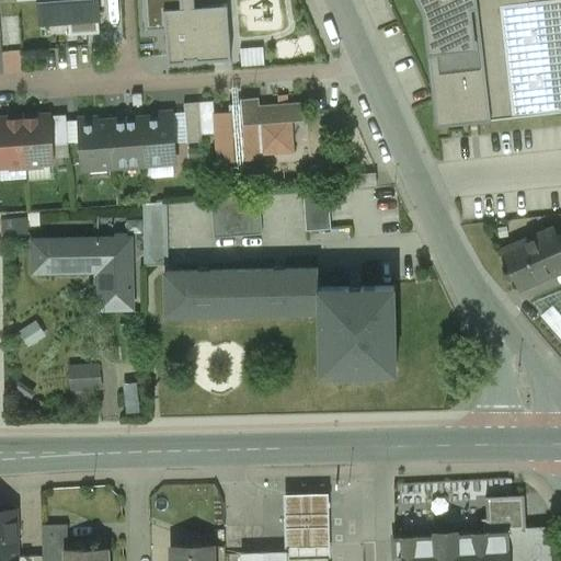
[(41,0),(43,23),(69,21),(70,35),(100,33),(96,0),(41,0)]
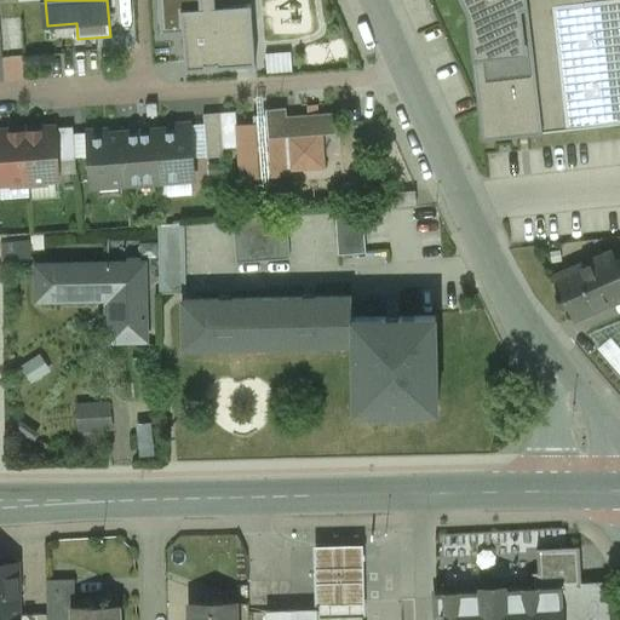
[(217,65),(256,63),(251,5),(216,7),(214,0),(159,0),(161,33),(183,32),(185,68),(205,67),(205,64),(217,63),(217,65)]
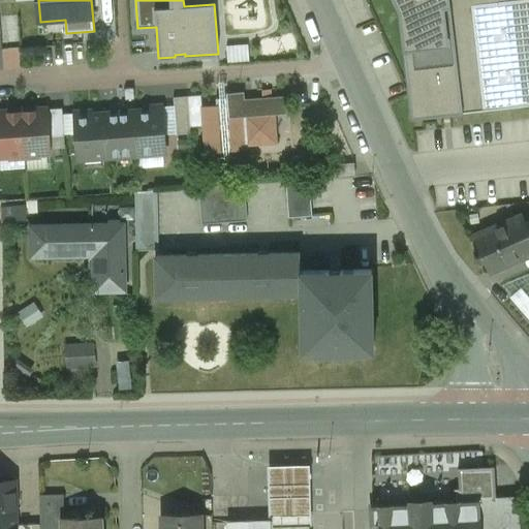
[(528,0),(394,0),(400,12),(412,119),(528,104),(528,0)]
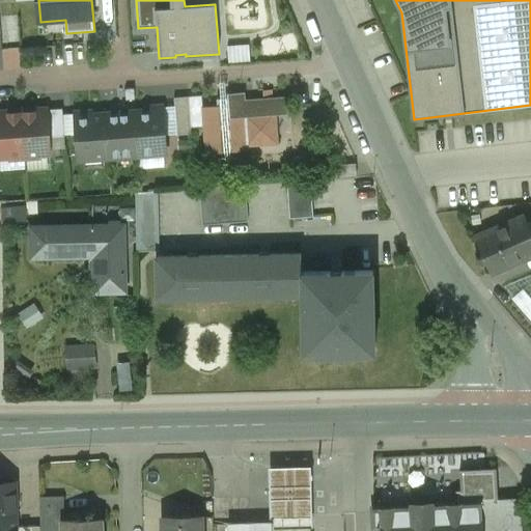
[(233,61),(253,60),(252,44),(233,45),(233,61)]
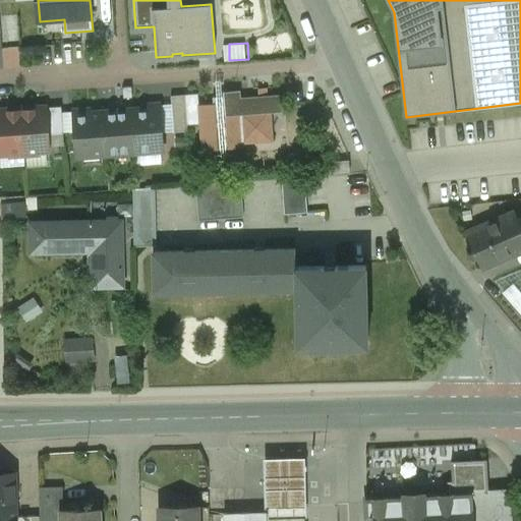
[(240,92),(223,93),(223,97),(213,98),(213,105),(198,106),(199,118),(201,151),(244,148),(244,143),(273,141),(271,113),(282,112),(281,96),(240,99),(240,92)]
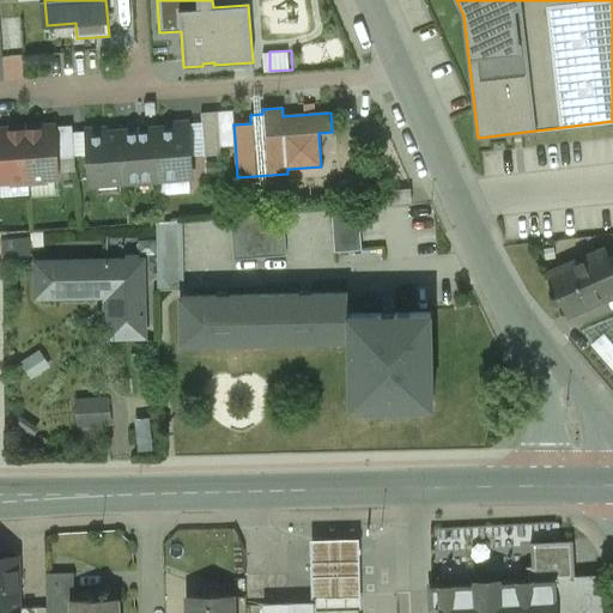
[(232,111),(218,113),(220,140),(235,139),(234,125),(232,111)]
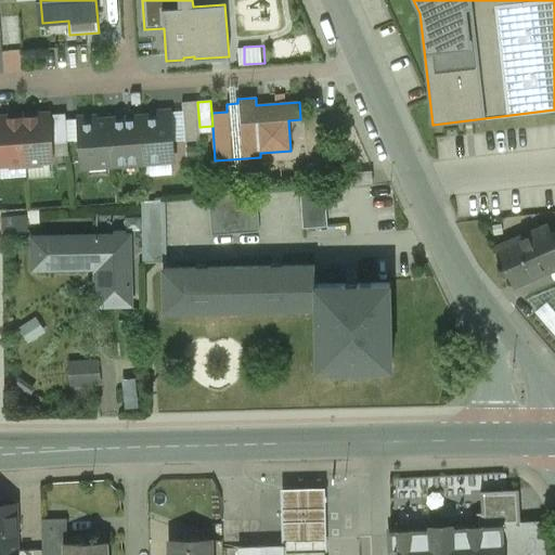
[(197,102),(182,103),(184,142),(201,141),(199,127),(197,102)]
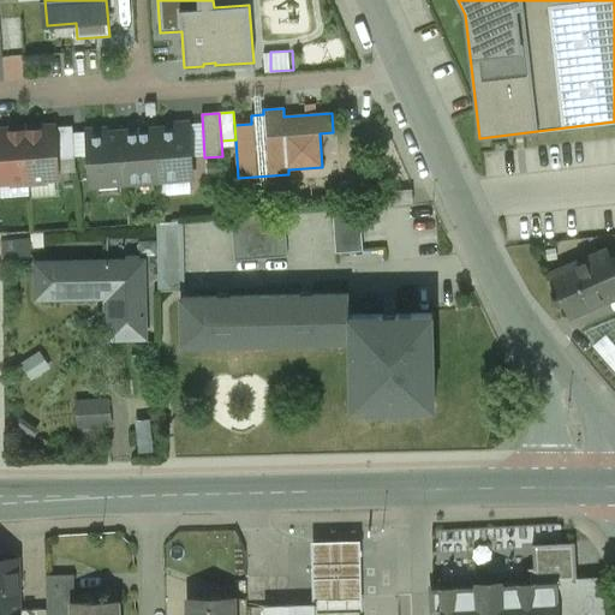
[(187,125),(169,126),(171,130),(155,131),(159,179),(192,177),(187,125)]
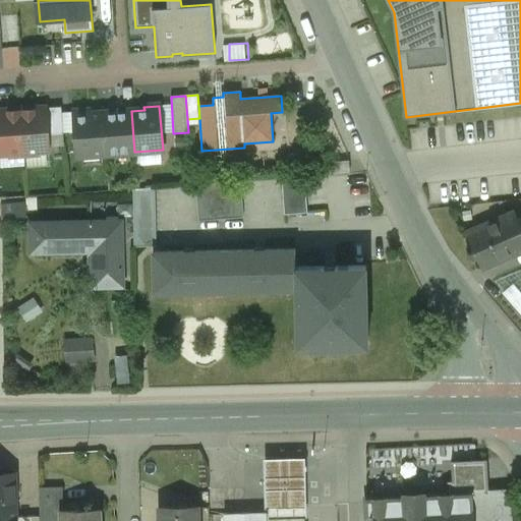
[(46,108),(27,109),(27,107),(20,108),(24,154),(39,153),(38,151),(49,151),(46,108)]
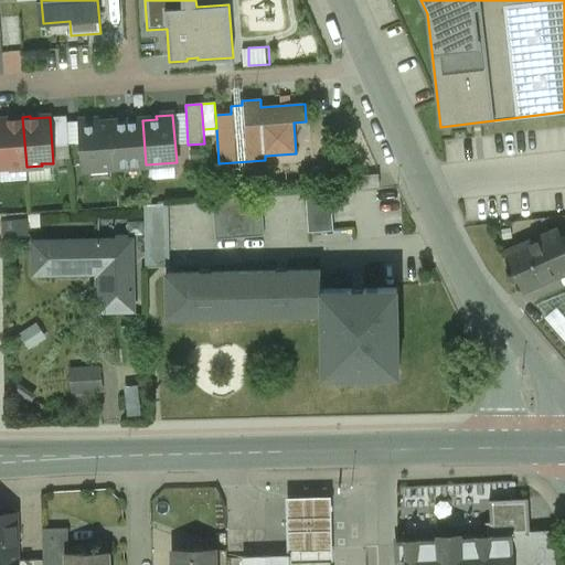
[(16,119),(0,120),(0,167),(11,166),(11,168),(27,167),(22,117),(16,117),(16,119)]
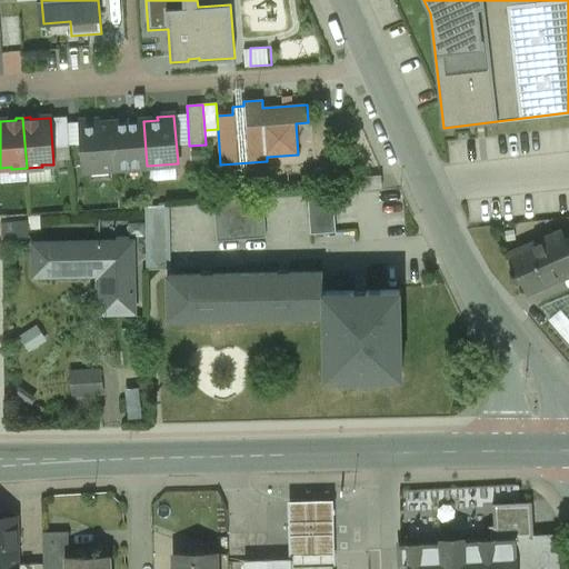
[(97,121),(80,122),(85,171),(116,169),(112,123),(98,125),(97,121)]
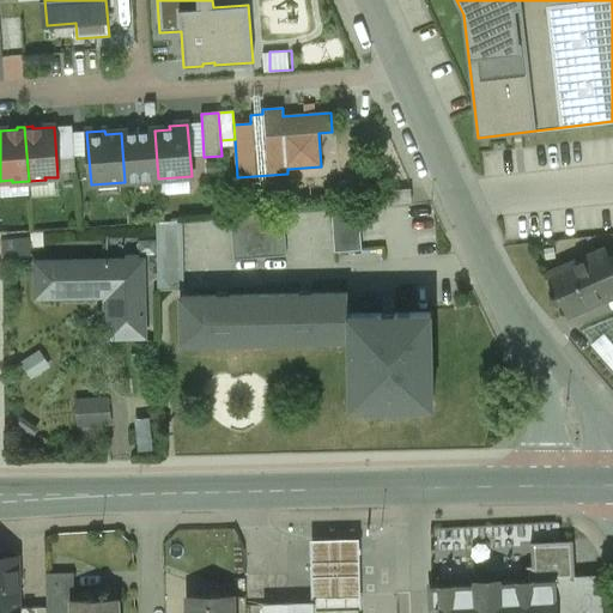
[(155,131),(121,133),(125,182),(158,178),(155,131)]
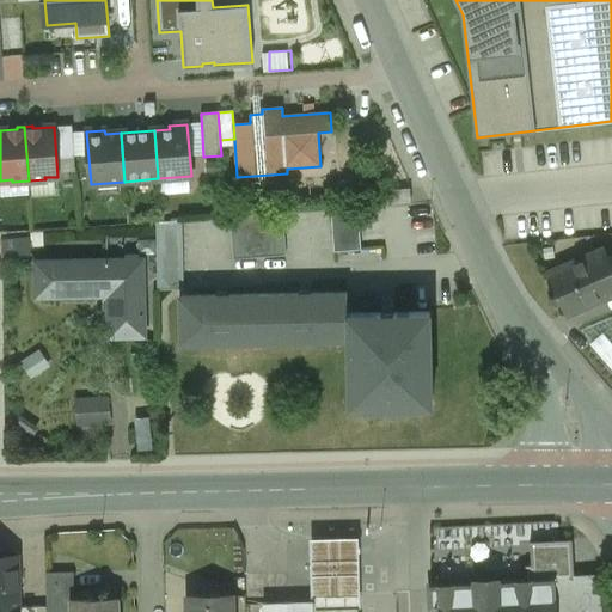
[(357,208),(330,210),(334,254),(361,251),(357,208)]
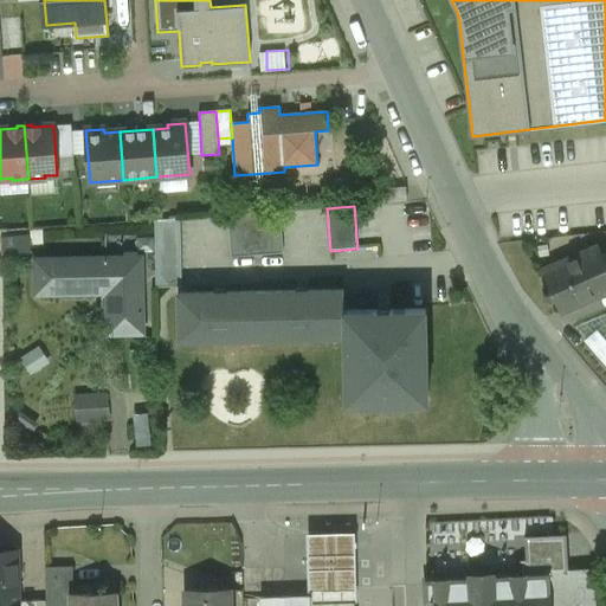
[(279,212),(253,213),(257,256),(283,253),(279,212)]
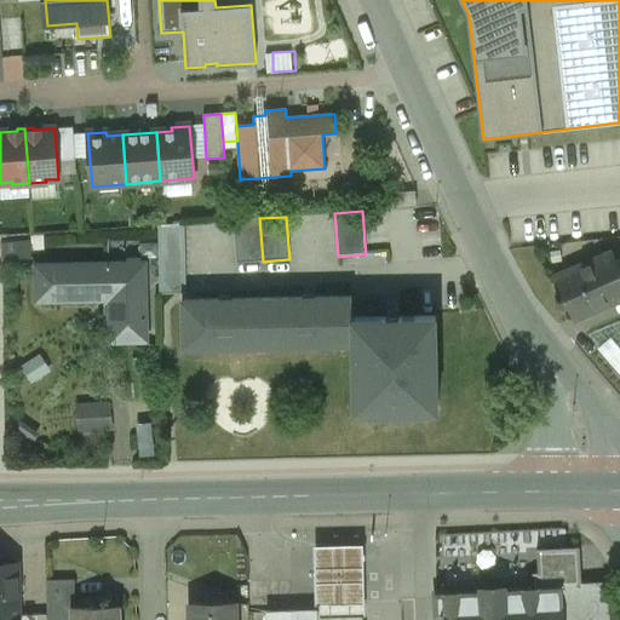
[(259,218),(233,220),(236,264),(263,262),(259,218)]
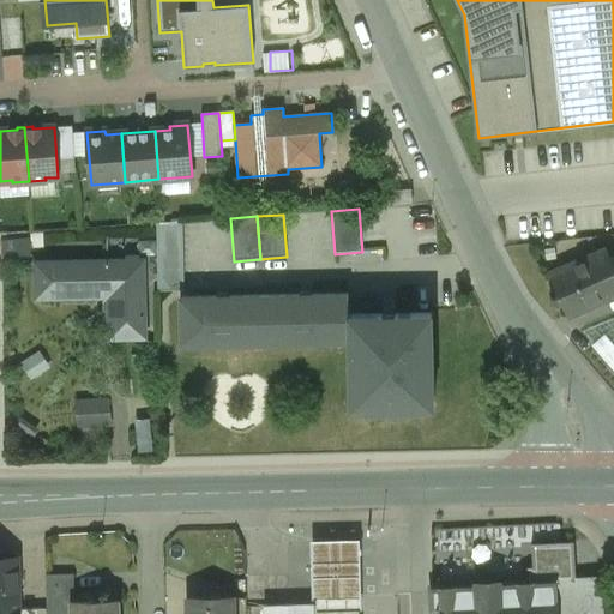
[(182,222),(156,224),(157,268),(184,265),(182,222)]
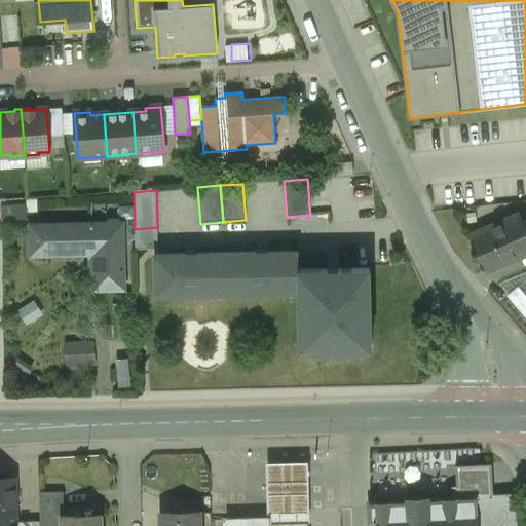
[(27,204),(1,205),(2,223),(28,222),(27,204)]
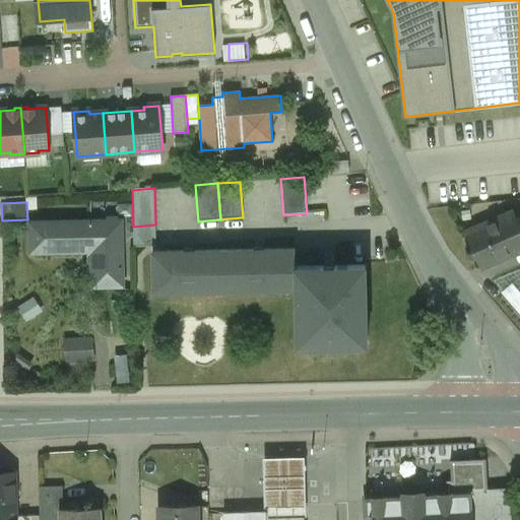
[(519,231),(512,213),(467,233),(481,266),(519,249),(519,231)]
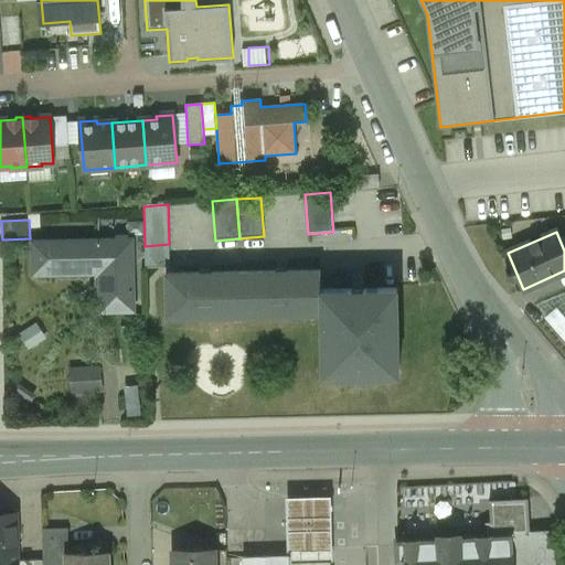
[(131,240),(99,241),(99,244),(32,245),(33,270),(100,269),(102,311),(134,310),(131,240)]
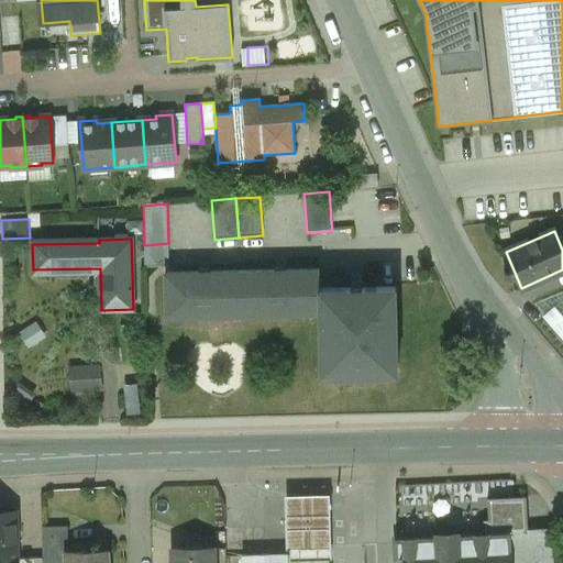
[(168,243),(144,245),(145,267),(168,267),(168,243)]
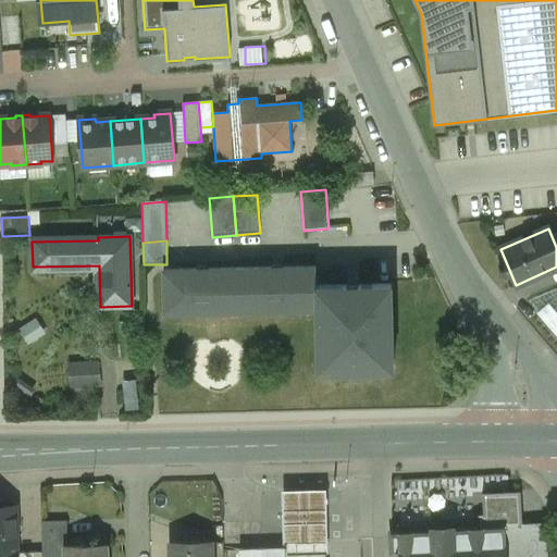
[(316,287),(316,268),(163,271),(164,314),(317,311),(318,372),(332,371),(332,373),(379,372),(379,370),(393,370),(392,285),(316,287)]
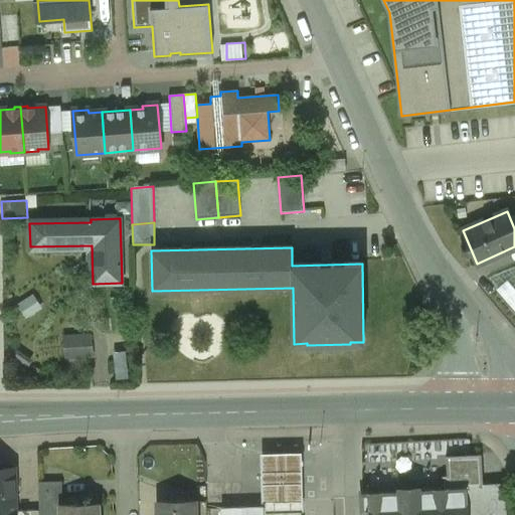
[(514,283),(512,279),(501,287),(514,305),(514,283)]
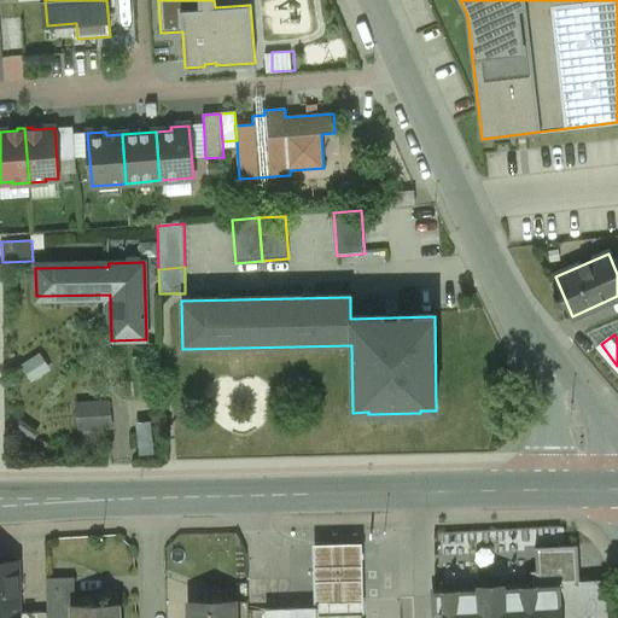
[(24,363),(34,380),(53,369),(44,353),(24,363)]
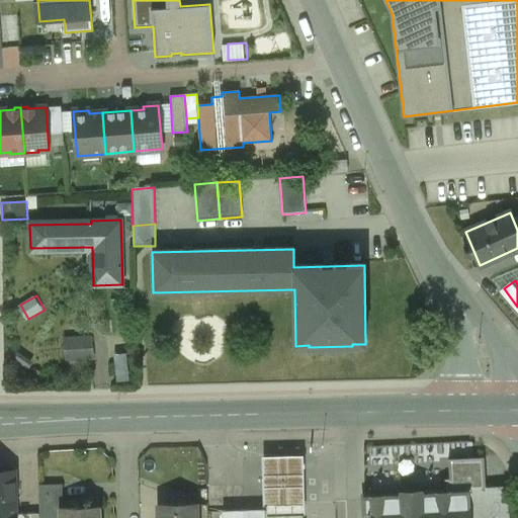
[(66,362),(95,362),(95,336),(66,335),(66,362)]
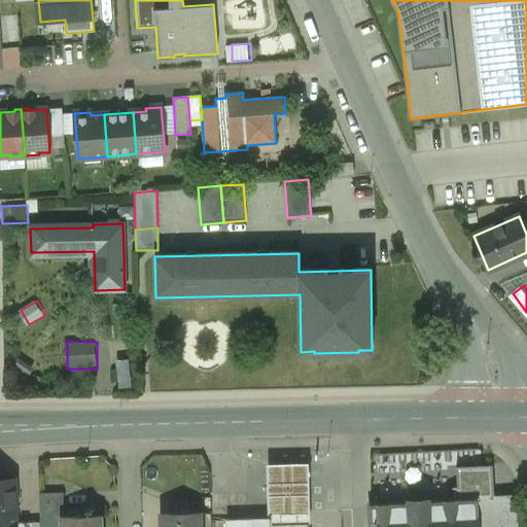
[(309,463),(266,464),(268,519),(269,519),(269,520),(308,519),(308,523),(310,523),(309,463)]
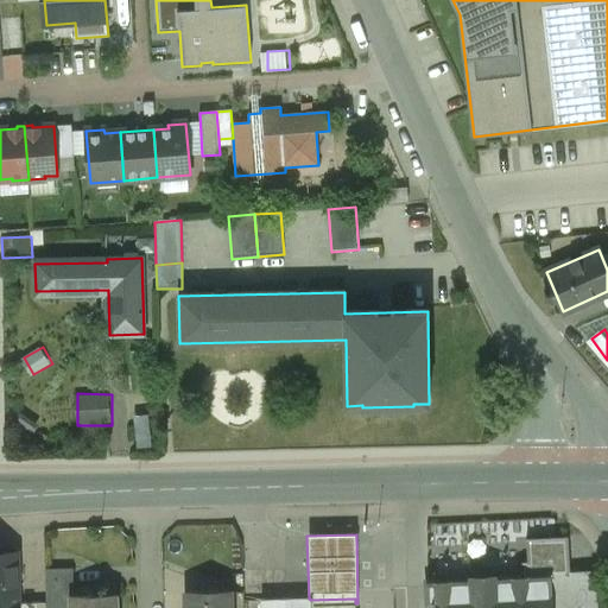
[(17,553),(0,552),(0,602),(18,603),(17,553)]
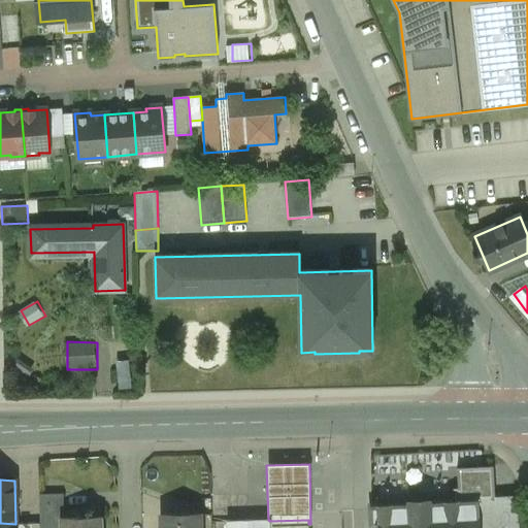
[(63,494),(39,494),(40,523),(39,527),(63,527),(63,517),(64,517),(63,494)]
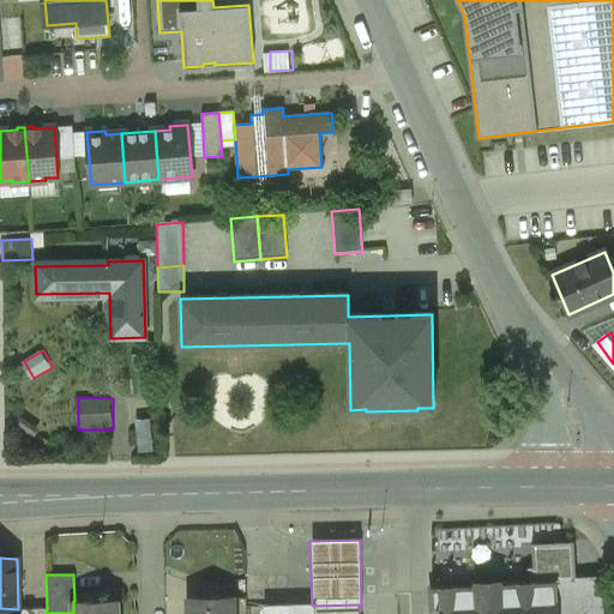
[(600,613),(599,579),(431,589),(432,609),(440,609),(440,613),(600,613)]
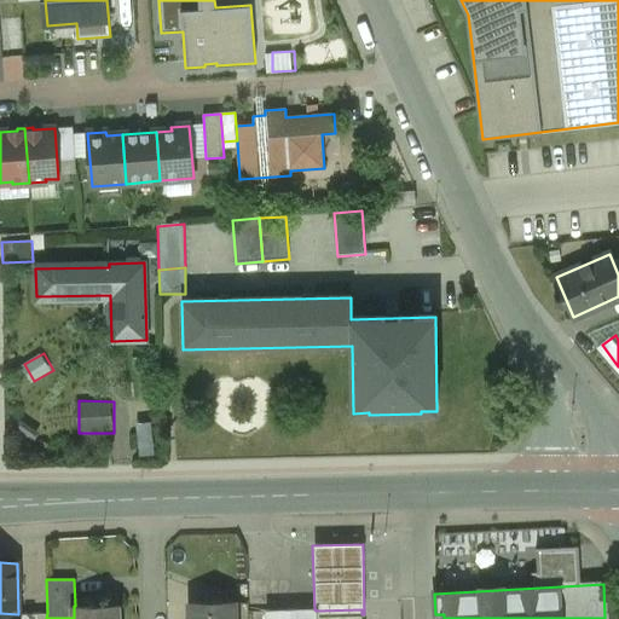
[(233,618),(233,602),(190,603),(190,618),(233,618)]
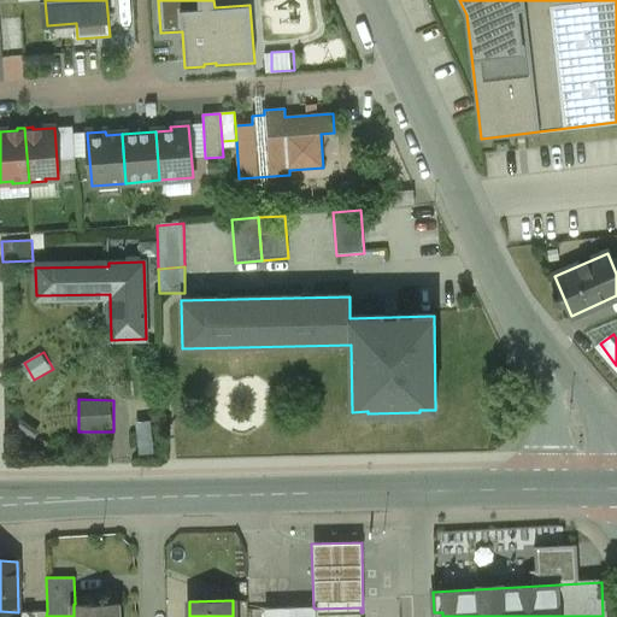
[(75,604),(74,604),(74,616),(118,616),(118,604),(75,604)]
